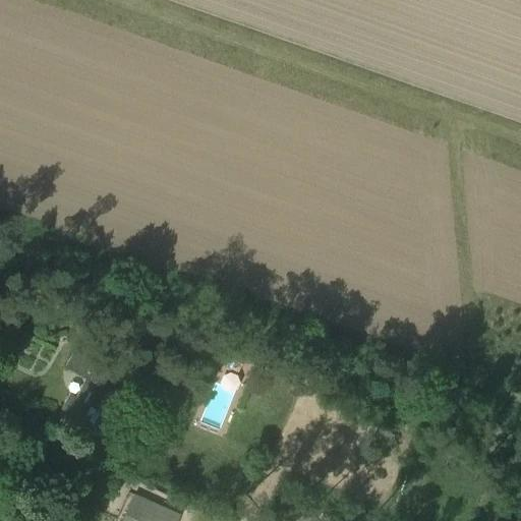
[(68,391),(60,408),(105,431),(125,394),(102,382),(103,381),(109,366),(73,349),(65,365),(84,374),(76,394),(68,391)]
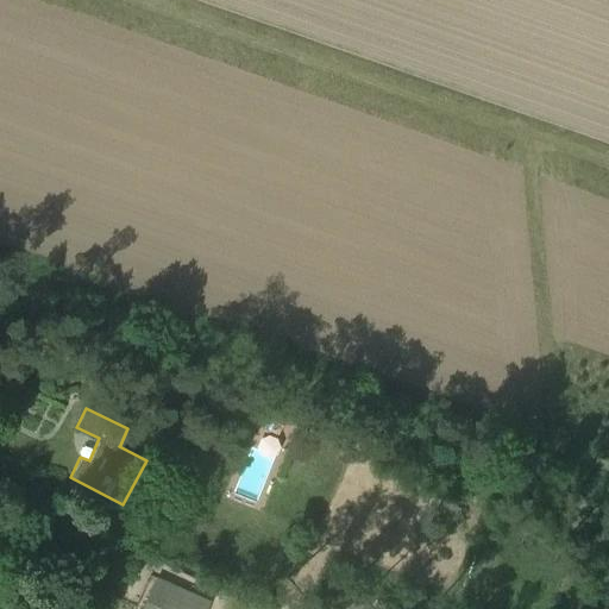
[(248,445),(230,493),(257,503),(276,457),(248,445)]
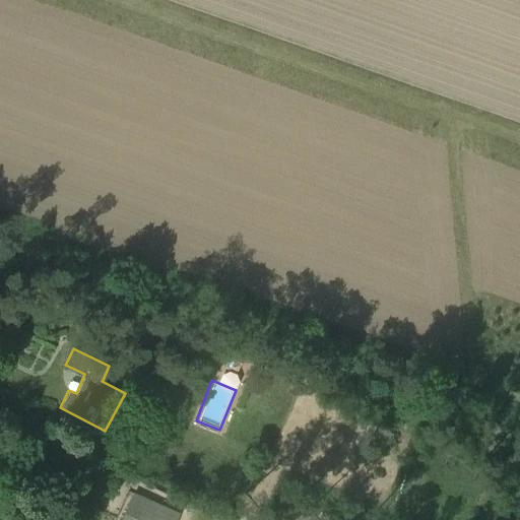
[(371,424),(363,446),(385,454),(393,434),(371,424)]
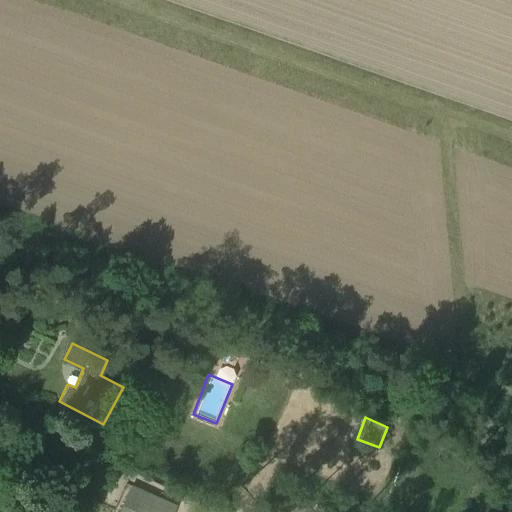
[(121,445),(118,455),(128,460),(133,451),(121,445)]
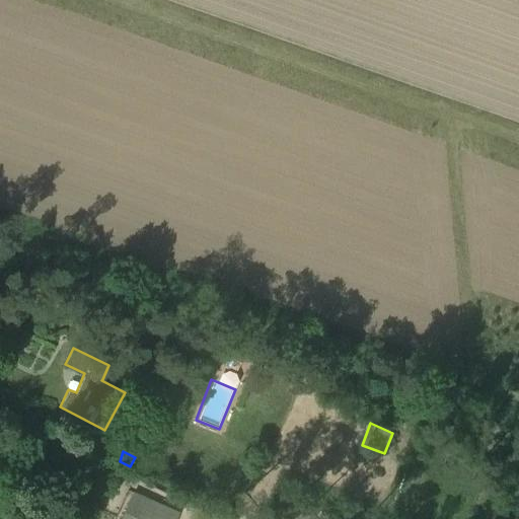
[(143,518),(173,518),(177,512),(133,492),(125,510),(143,518)]
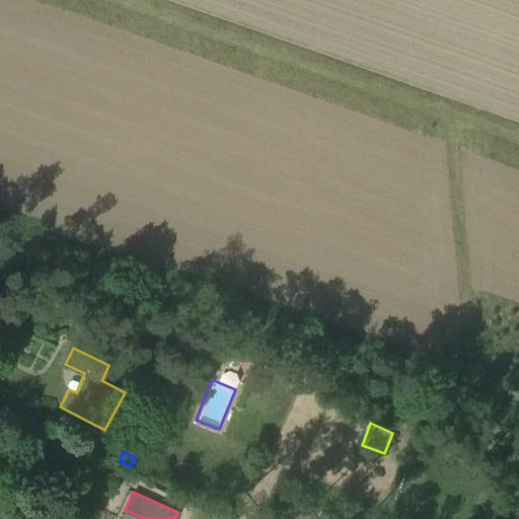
All buildings are outlined.
